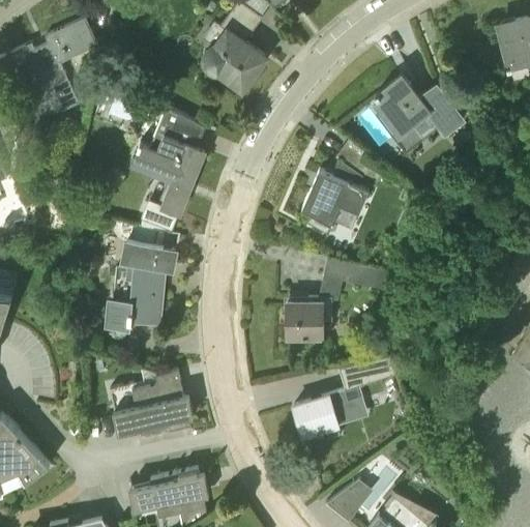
[(223,75),(224,75),(242,88),(265,57),(244,42),(262,18),(245,6),(237,1),(221,26),(214,21),(204,36),(214,44),(211,45),(209,46),(207,48),(204,51),(203,54),(202,58),(202,61),(203,65),(204,68),(207,71),(211,75),(215,76),(218,76),(223,75)]
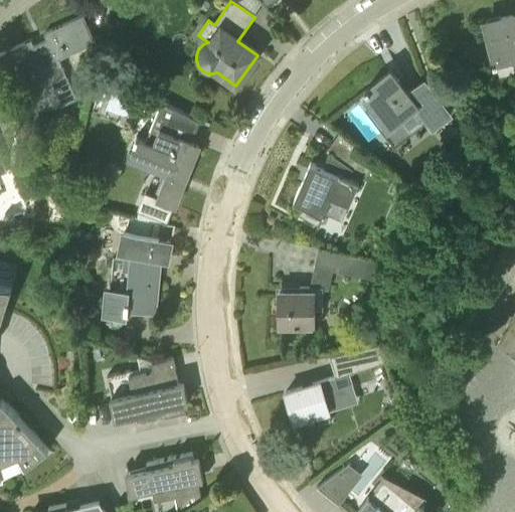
[(514,27),(512,17),(486,24),(497,70),(514,65),(514,27)]
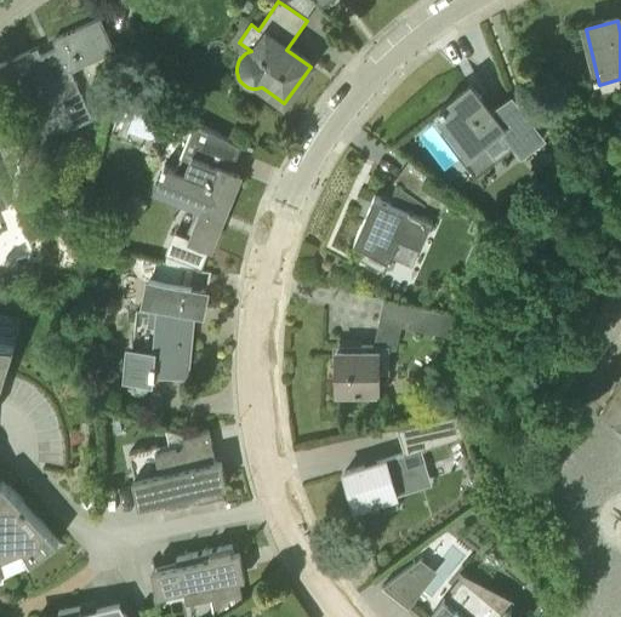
[(0,69),(10,90),(15,102),(26,97),(39,126),(35,129),(43,143),(93,121),(72,74),(115,53),(110,44),(101,22),(53,43),(57,52),(41,58),(38,50),(0,66),(0,69)]
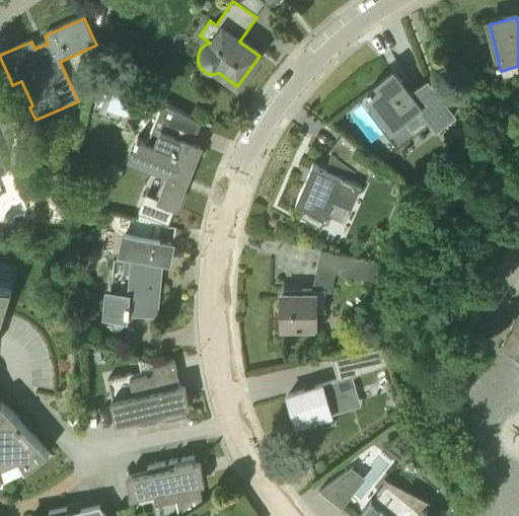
[(435,135),(453,121),(426,84),(411,96),(393,74),(368,93),(377,105),(368,113),(385,136),(394,128),(396,130),(419,113),(435,135)]
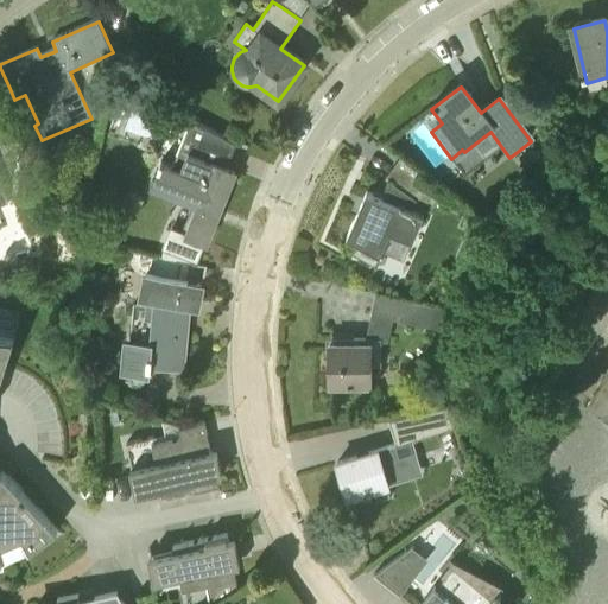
[(594,100),(593,93),(591,91),(589,91),(580,94),(582,102),(594,100)]
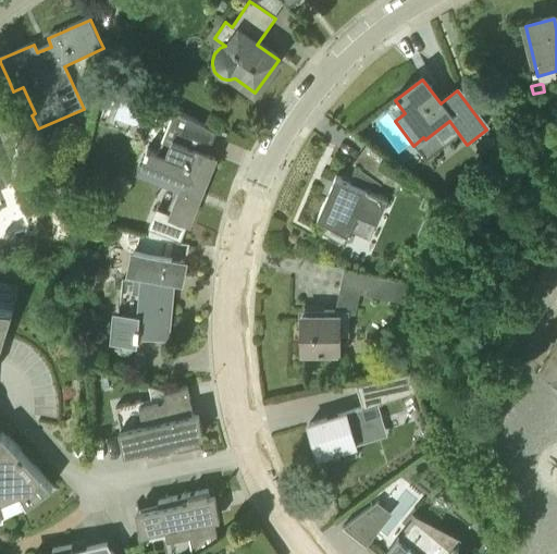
[(157,209),(149,228),(183,241),(209,175),(200,172),(217,133),(173,117),(159,154),(148,149),(138,174),(178,191),(169,214),(157,209)]
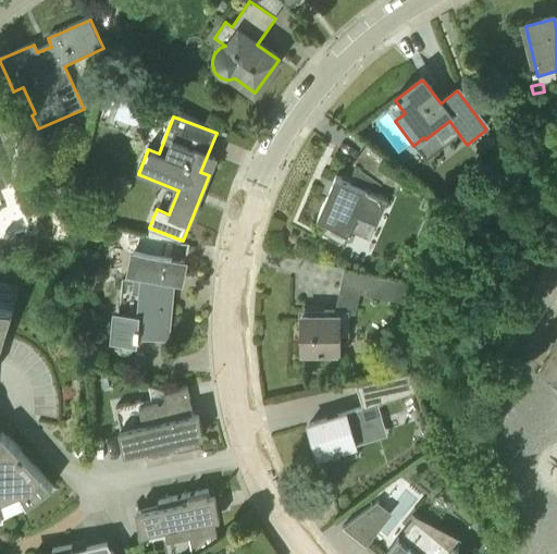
[(353,165),(370,177),(395,196),(404,183),(382,169),(387,161),(384,158),(367,146),(353,165)]
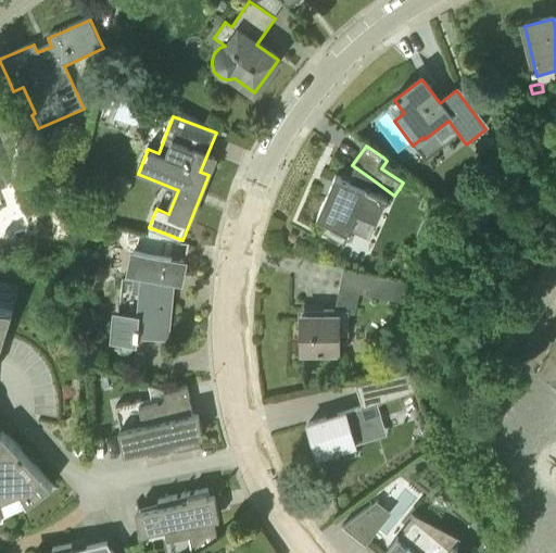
[(323,234),(357,254),(367,238),(351,229),(367,191),(336,177),(317,218),(327,223),(323,234)]
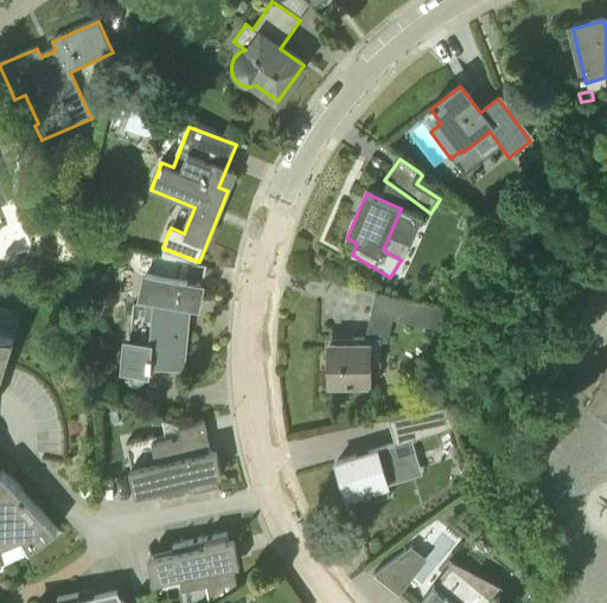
[(151,376),(151,365),(185,369),(189,322),(184,322),(187,307),(198,309),(203,288),(144,276),(139,299),(146,301),(146,307),(134,306),(132,340),(125,340),(122,372),(151,376)]
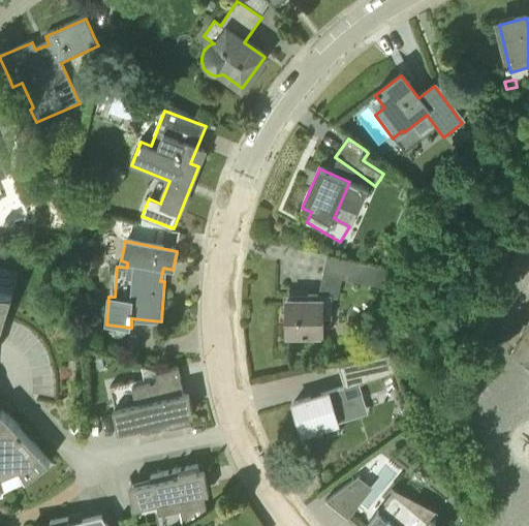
[(323,275),(342,279),(389,290),(389,271),(328,256),(323,275)]
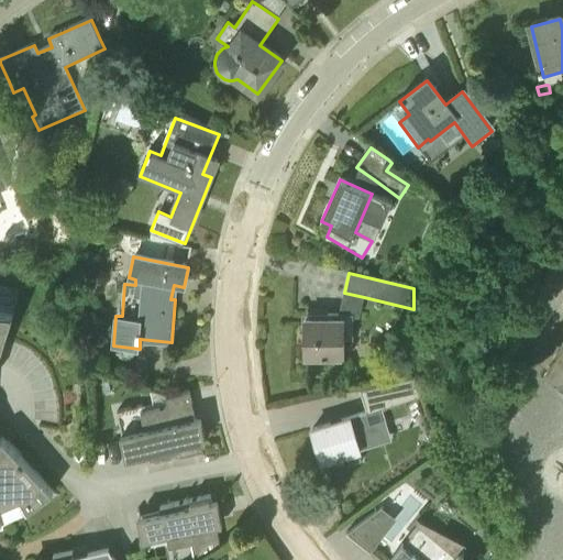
[(0,531),(7,531),(3,513),(25,504),(29,509),(30,508),(51,493),(52,494),(54,493),(3,438),(0,439),(0,357),(20,294),(14,293),(3,291),(0,289),(0,531)]
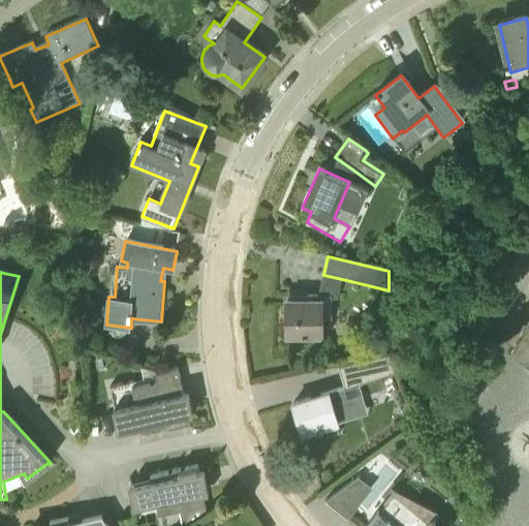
[(332,319),(332,296),(318,296),(308,296),(308,301),(300,301),(287,301),(287,306),(287,336),(324,336),(324,319),(332,319)]
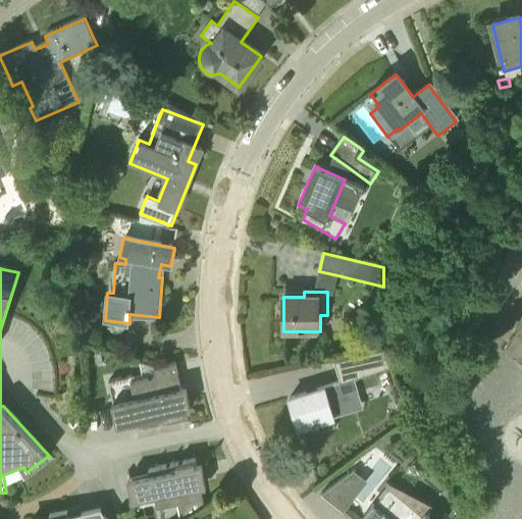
[(341,385),(388,371),(382,352),(333,363),(341,385)]
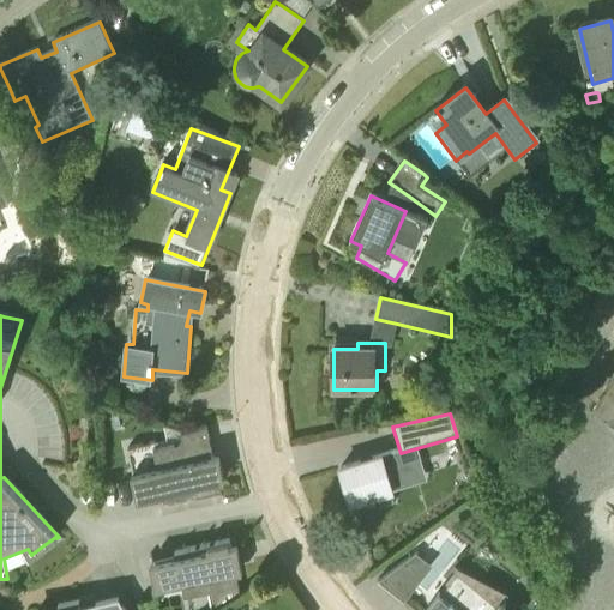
[(181,430),(164,424),(168,442),(127,450),(139,506),(140,506),(140,500),(163,495),(164,501),(220,490),(217,484),(224,483),(218,456),(212,457),(206,428),(182,433),(181,430)]
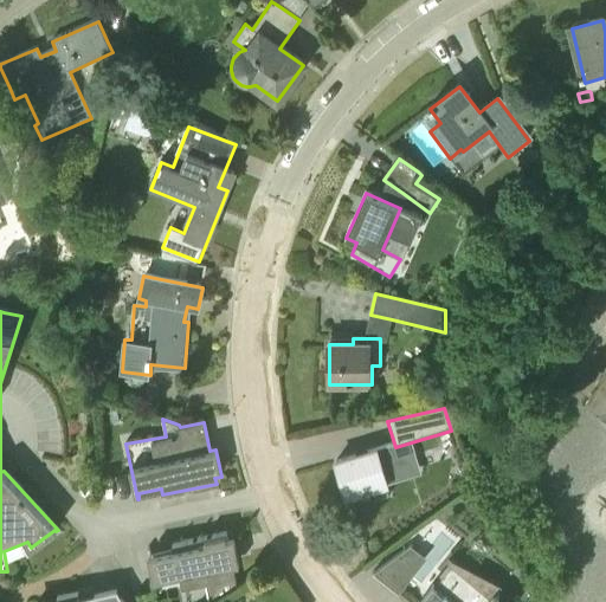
[(363,496),(389,489),(388,485),(395,483),(386,448),(336,463),(347,498),(363,493),(363,496)]
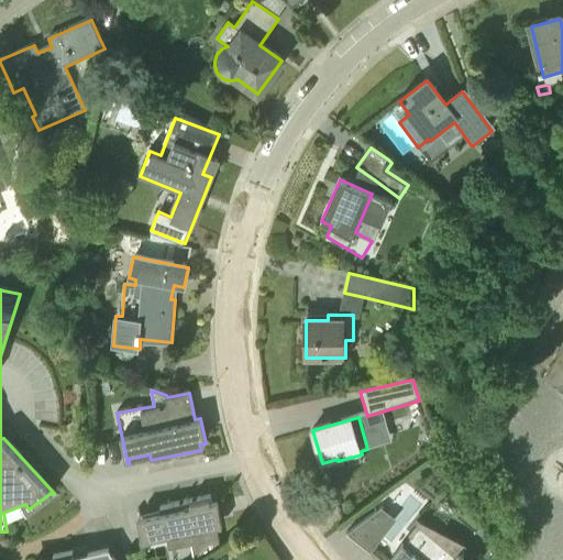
[(192,546),(195,559),(201,559),(220,547),(210,497),(161,507),(162,514),(140,517),(139,512),(136,513),(143,542),(166,538),(168,550),(192,546)]
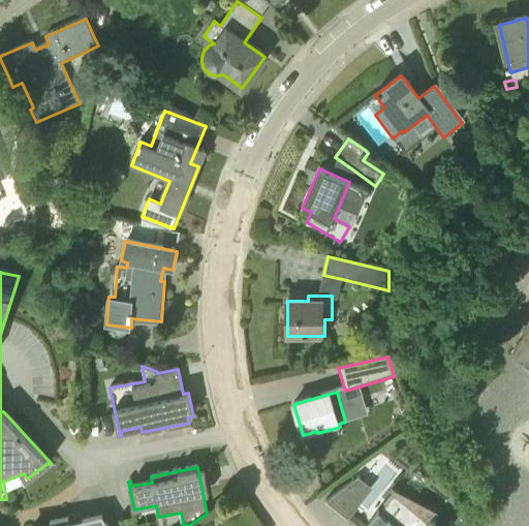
[(355,482),(327,501),(345,516),(367,490),(355,482)]
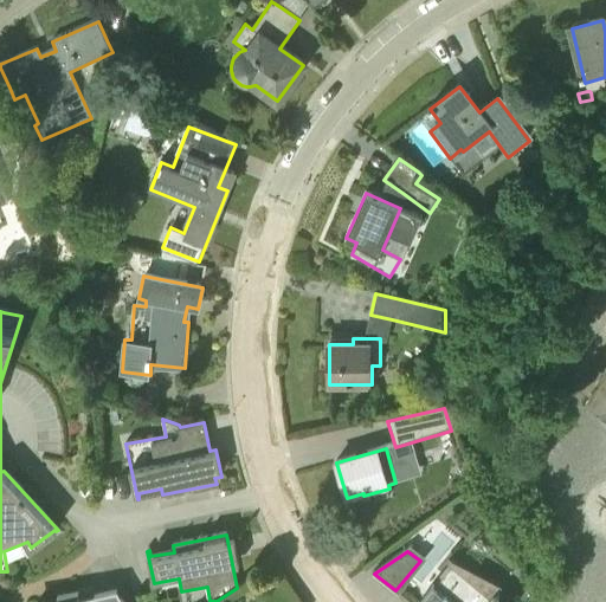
[(433,587),(421,601),(501,601),(494,595),(491,599),(452,567),(434,588),(433,587)]
